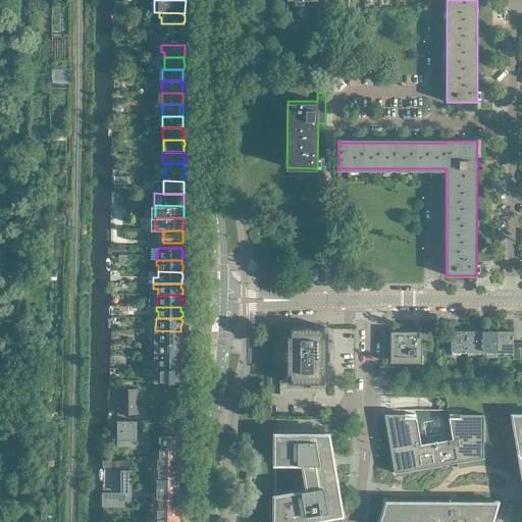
[(329,360),(329,351),(328,351),(328,350),(328,334),(327,334),(327,335),(324,335),(325,327),(290,326),(290,334),(288,334),(286,334),(285,376),(288,376),(288,375),(290,375),(290,383),(324,383),(324,376),(327,376),(328,376),(328,361),(328,360),(329,360)]
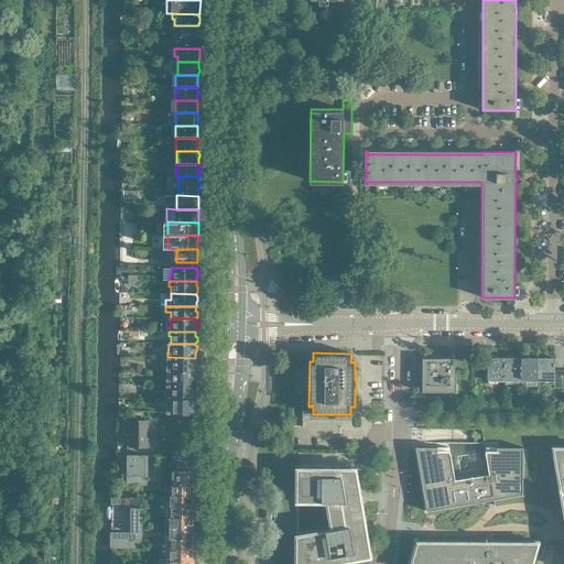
[(196,369),(196,364),(195,362),(195,358),(167,357),(167,371),(195,371),(195,370),(196,369)]
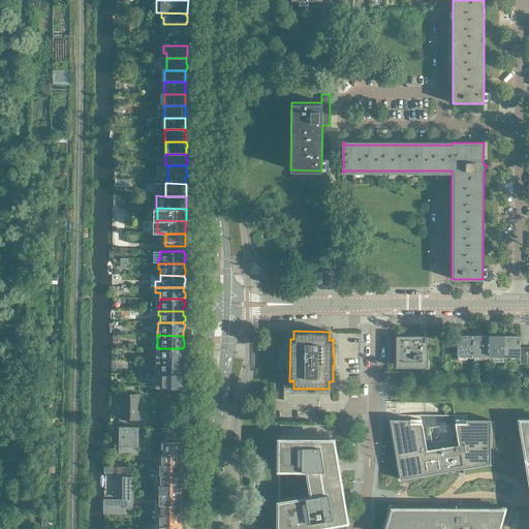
[(428,336),(427,336),(421,336),(421,335),(414,335),(396,335),(396,336),(396,368),(428,368),(428,361),(429,352),(428,352),(428,336)]
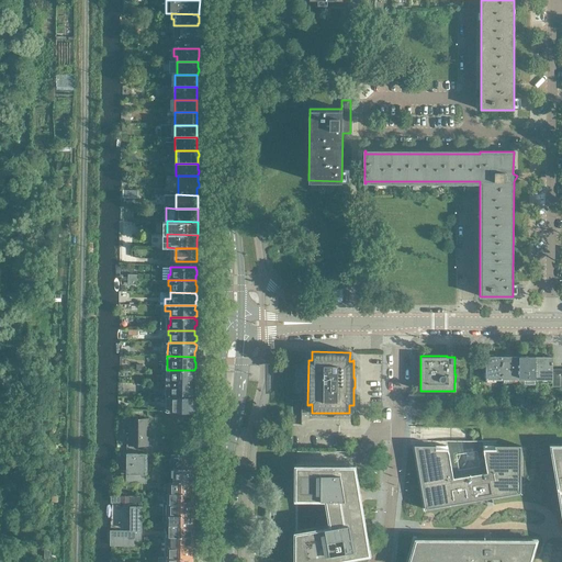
[(503,380),(503,357),(486,357),(486,372),(485,372),(485,379),(486,379),(486,380),(503,380)]
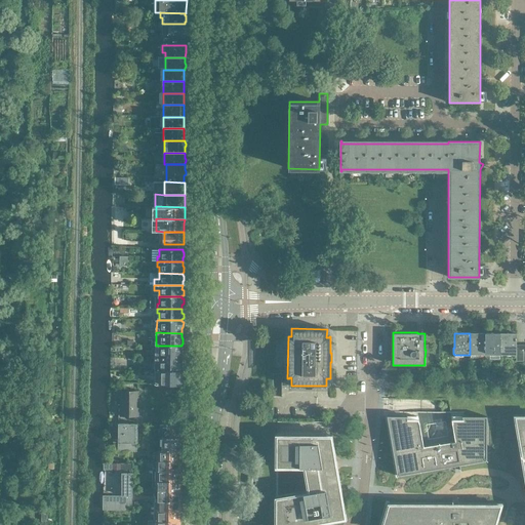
[(485,355),(485,333),(470,333),(470,355),(485,355)]
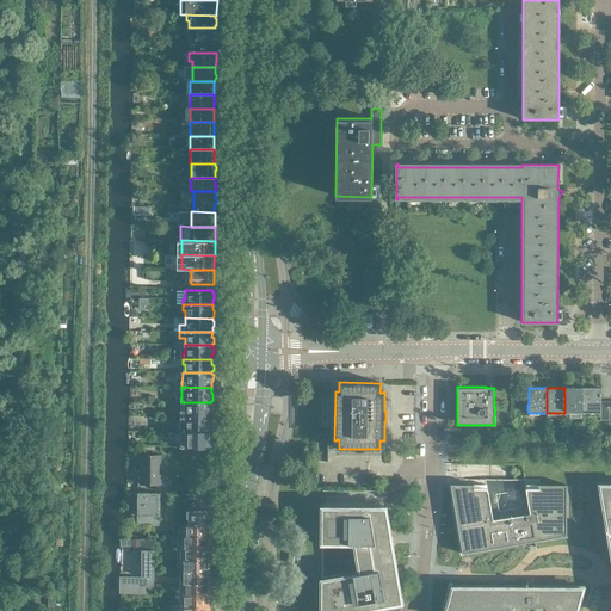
[(582,413),(582,388),(565,388),(565,413),(582,413)]
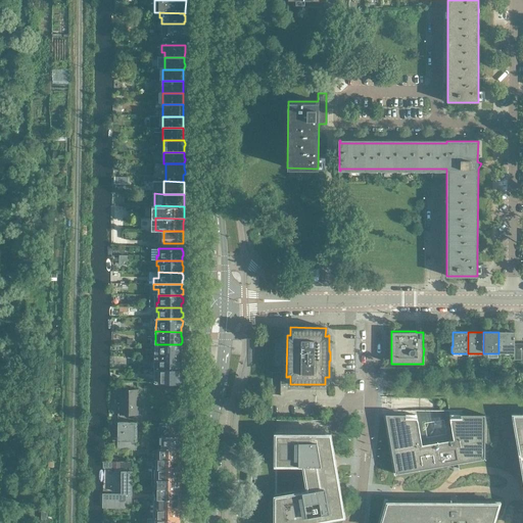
[(514,343),(514,332),(498,332),(498,353),(514,353),(514,343)]
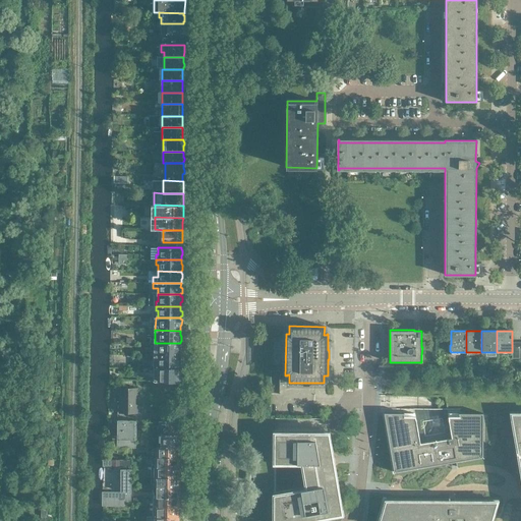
[(181,350),(181,345),(180,344),(180,343),(155,343),(155,355),(180,356),(180,351),(181,350)]
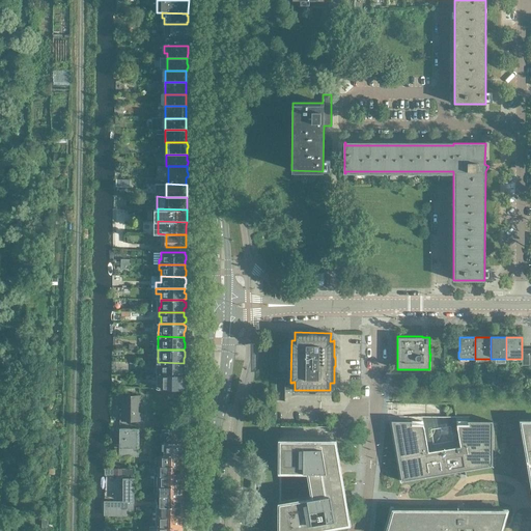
[(185,373),(185,368),(184,367),(184,363),(158,362),(158,375),(184,375),(184,374),(185,373)]
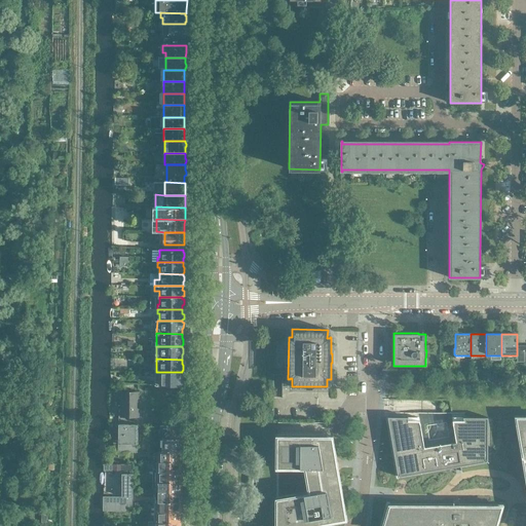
[(183,379),(183,374),(182,373),(182,372),(156,372),(156,385),(181,385),(181,380),(183,379)]
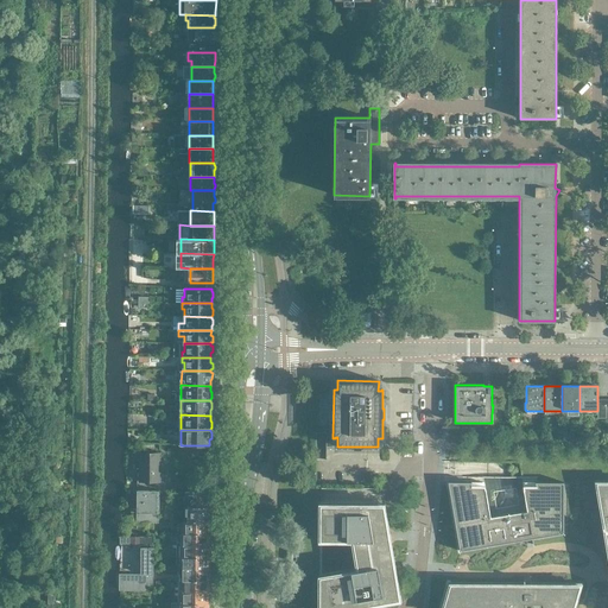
[(159,481),(159,467),(159,454),(140,454),(140,481),(159,481)]
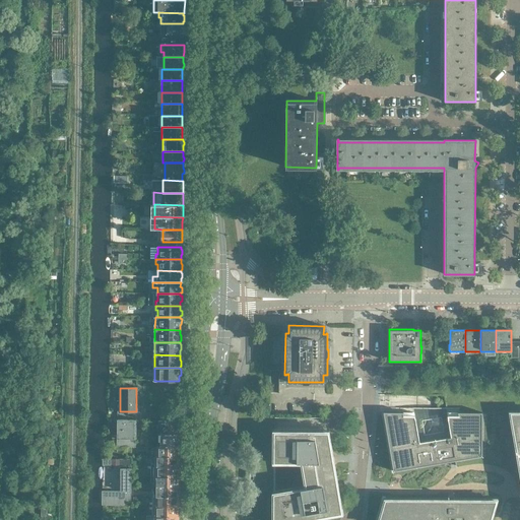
[(482,456),(482,413),(482,412),(458,412),(458,413),(459,415),(448,415),(448,418),(451,437),(419,442),(415,418),(414,415),(403,415),(403,413),(403,412),(383,412),(393,471),(444,462),(444,461),(450,460),(451,466),(457,464),(456,461),(482,456)]
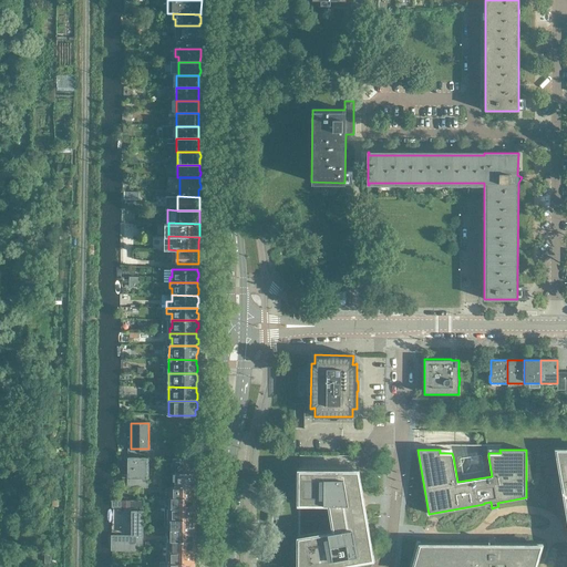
[(566,450),(556,450),(566,514),(566,450)]
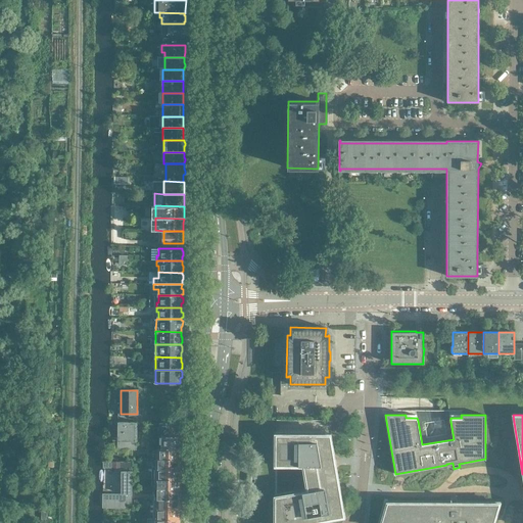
[(348,492),(338,433),(330,435),(330,434),(276,434),(276,420),(254,420),(252,522),(314,522),(314,521),(343,516),(340,494),(348,492)]
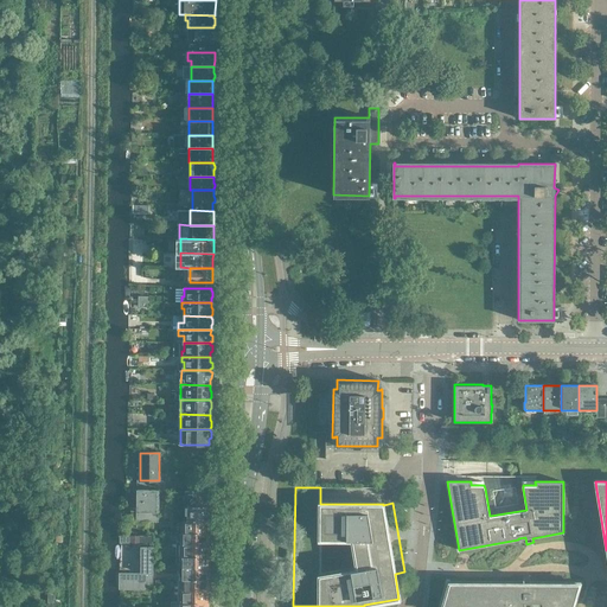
[(159,502),(159,490),(138,490),(138,502),(159,502)]
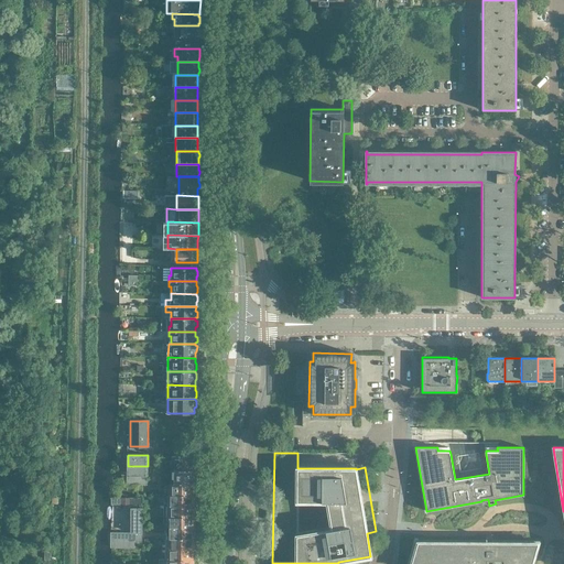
[(195,469),(195,456),(172,456),(172,461),(162,461),(162,469),(164,469),(174,469),(195,469)]
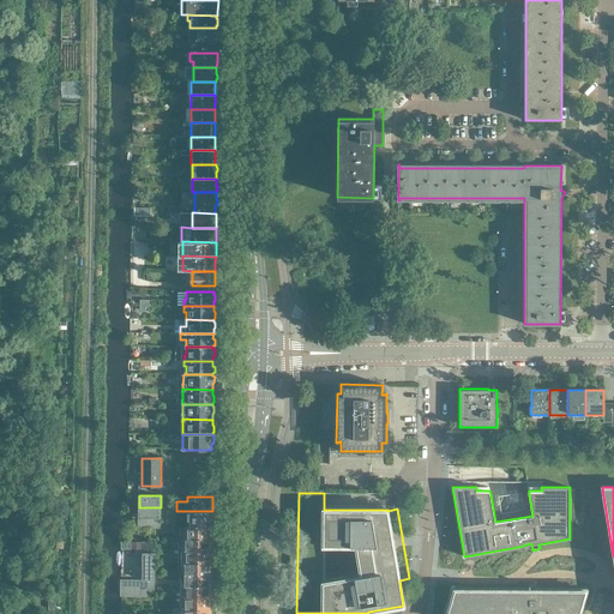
[(161,519),(161,507),(139,507),(139,528),(150,528),(155,528),(160,528),(160,519),(161,519)]
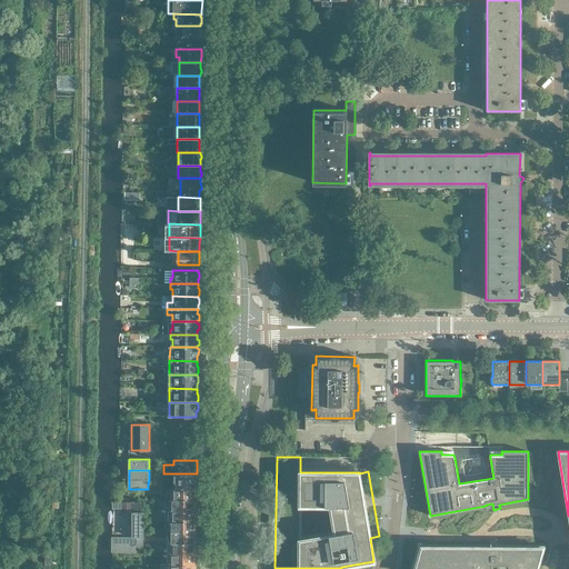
[(197,488),(197,473),(176,473),(176,488),(196,488),(197,488)]
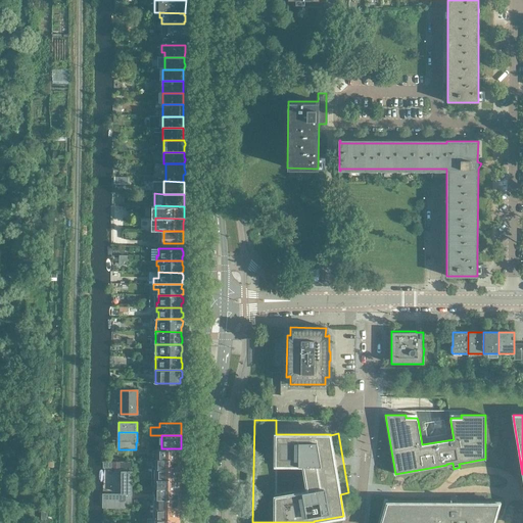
[(181,458),(181,453),(180,453),(180,448),(161,448),(156,448),(156,459),(179,459),(179,458),(181,458)]
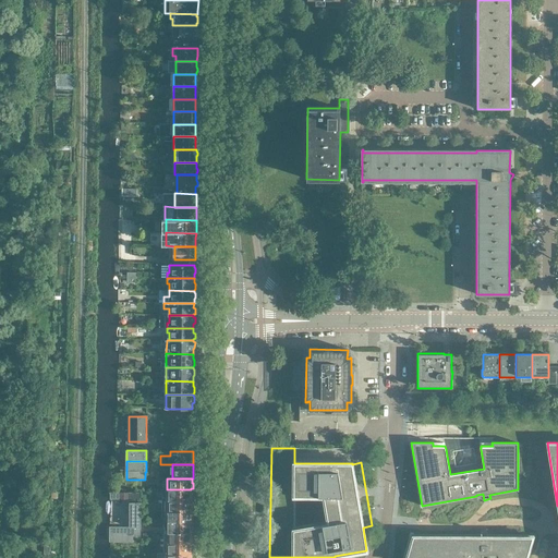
[(193,497),(193,490),(191,490),(191,489),(167,489),(167,500),(191,500),(191,497),(193,497)]
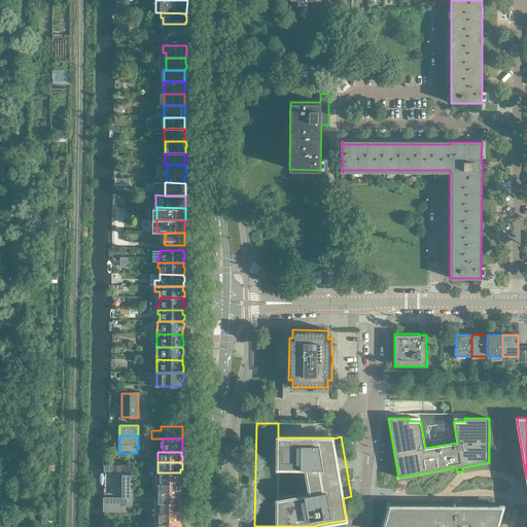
[(182,482),(182,476),(180,476),(180,472),(157,472),(157,483),(180,483),(180,482),(182,482)]
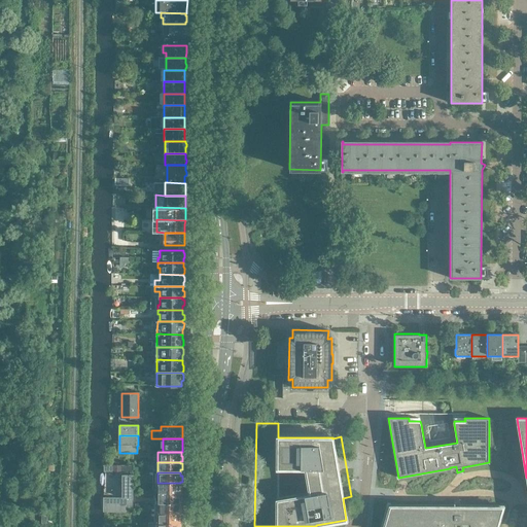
[(133,498),(133,483),(133,475),(123,475),(123,498),(133,498)]
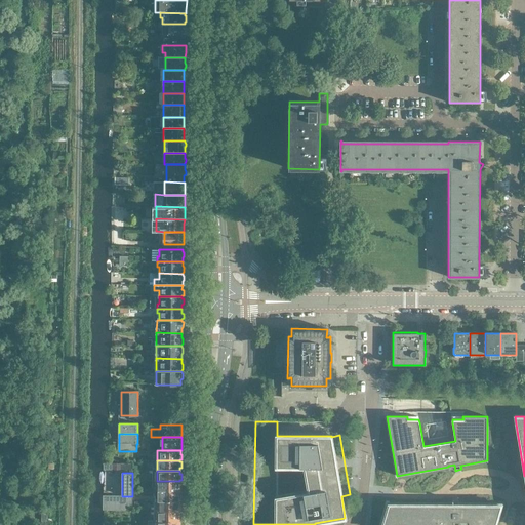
[(182,488),(182,482),(179,482),(179,481),(157,481),(157,491),(179,491),(179,488),(182,488)]
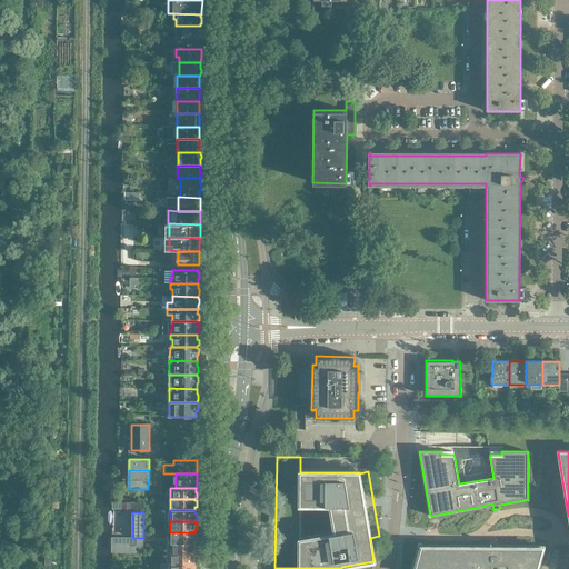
[(195,532),(170,532),(165,532),(165,542),(170,542),(195,543),(195,532)]
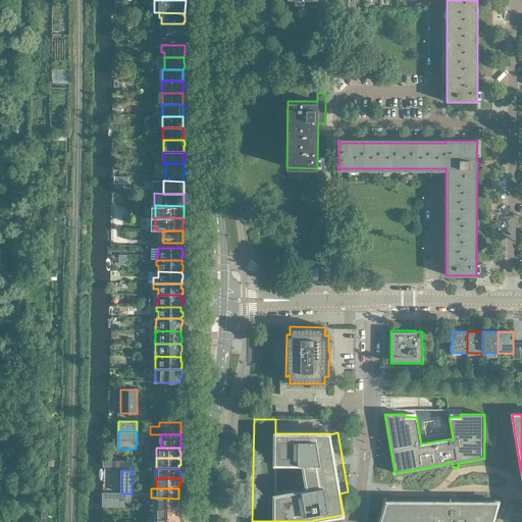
[(179,505),(180,500),(178,500),(178,499),(156,498),(155,508),(178,508),(178,505),(179,505)]
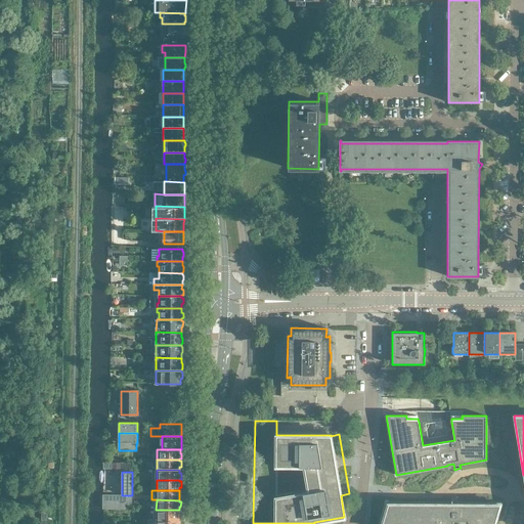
[(493,523),(500,505),(465,504),(465,506),(457,506),(457,499),(451,499),(451,504),(388,504),(382,523),(493,523)]
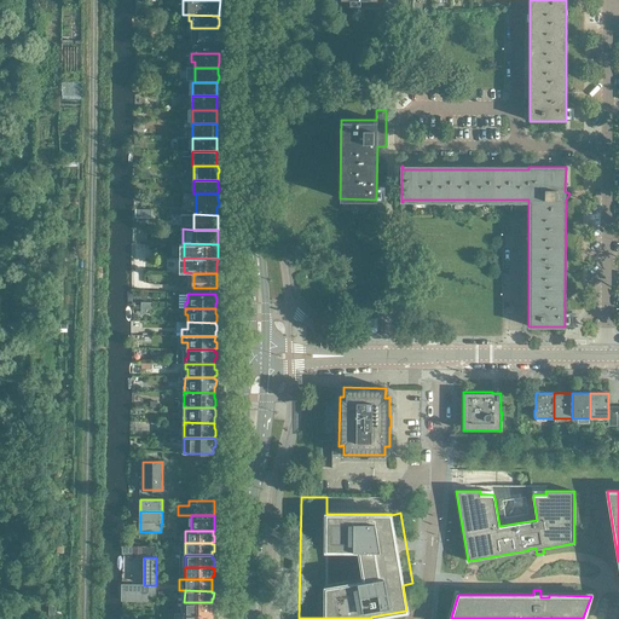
[(213,613),(213,607),(212,607),(212,602),(184,602),(184,614),(212,614),(212,613),(213,613)]
